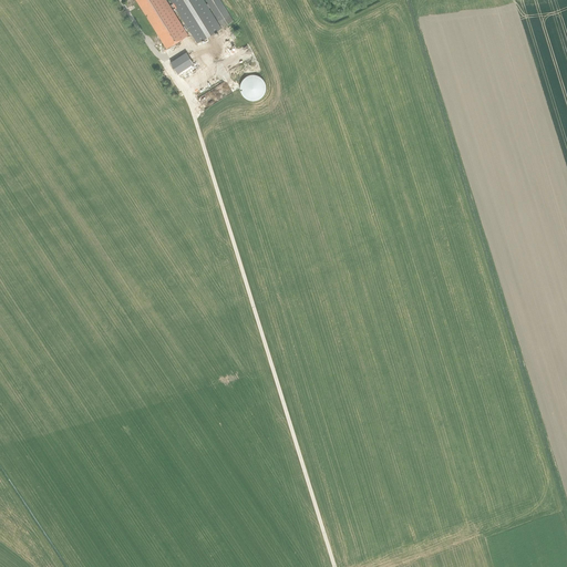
[(138,0),(161,33),(177,23),(163,0),(138,0)]
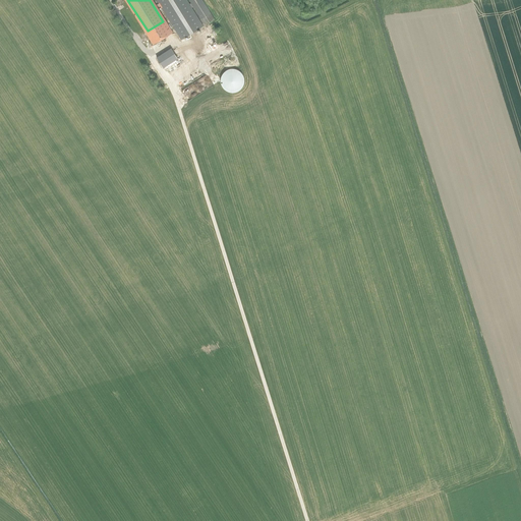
[(187,0),(157,0),(159,4),(162,7),(182,40),(205,26),(192,8),(190,4),(187,0)]
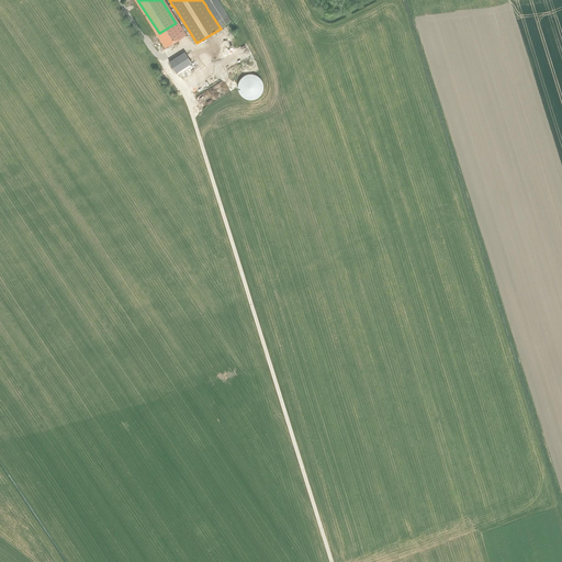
[(218,0),(204,0),(206,3),(205,4),(208,9),(210,8),(217,21),(222,27),(232,21),(232,20),(227,14),(228,14),(218,0)]
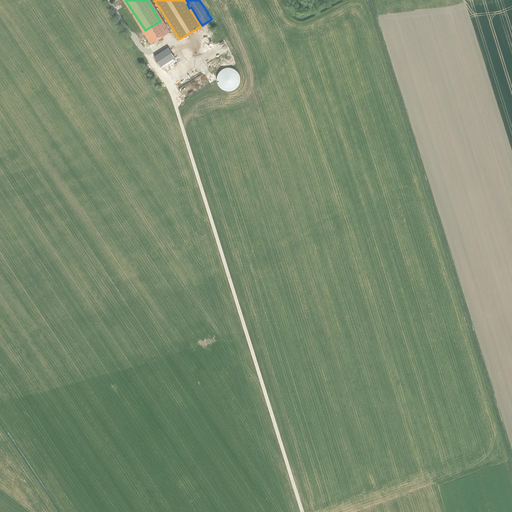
[(228,40),(201,53),(208,68),(235,56),(228,40)]
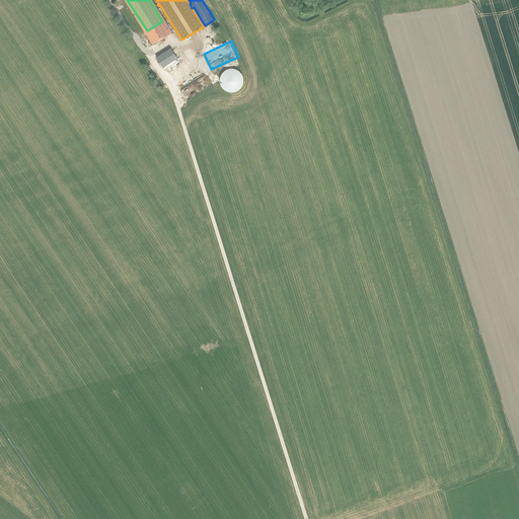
[(164,68),(177,59),(170,48),(157,57),(164,68)]
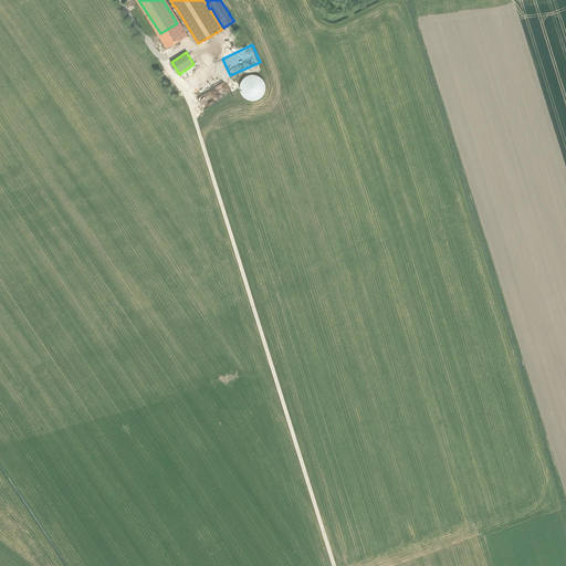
[(254,101),(257,100),(265,96),(268,90),(266,87),(266,84),(262,76),(255,74),(253,74),(244,79),(242,83),(244,86),(243,87),(244,91),(248,97),(254,101)]
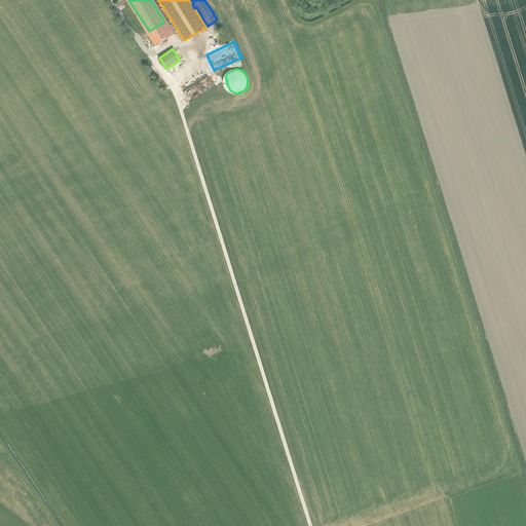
[(160,103),(168,98),(165,92),(157,98),(160,103)]
